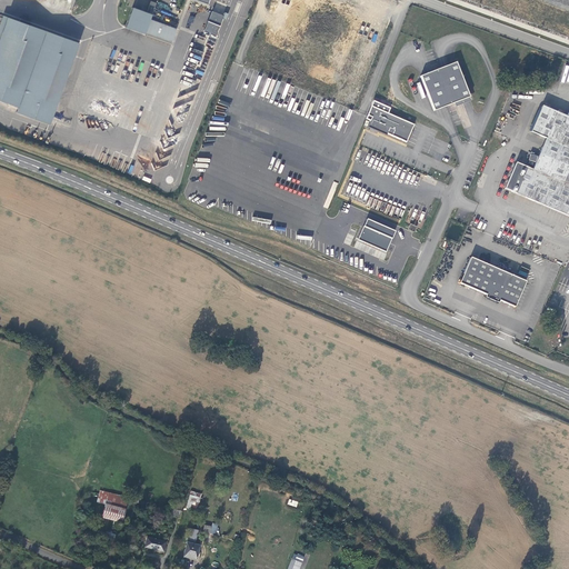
[(152,15),(132,8),(126,27),(145,35),(146,32),(150,20),(152,15)]
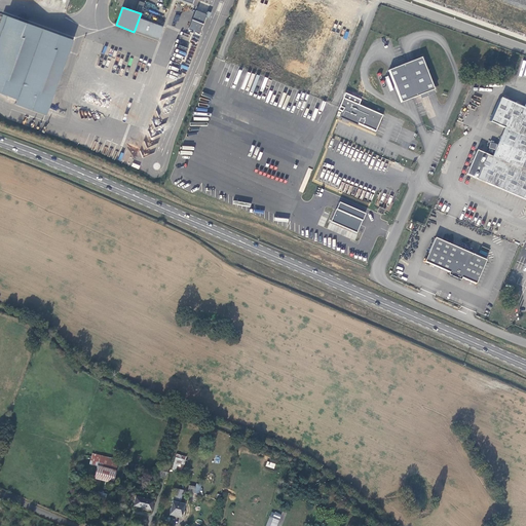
[(207,14),(196,10),(189,28),(199,32),(205,17),(207,14)]
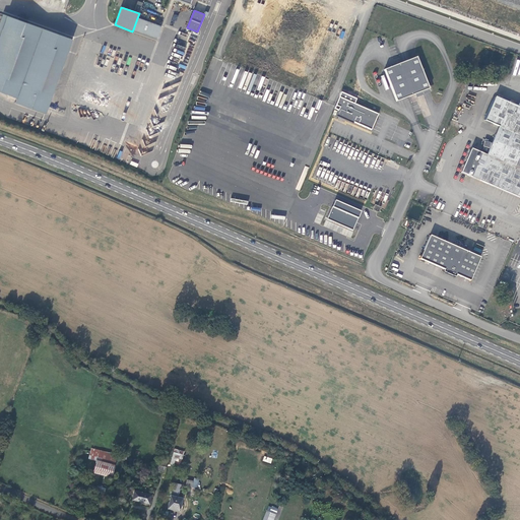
[(272,11),(269,20),(275,21),(278,13),(272,11)]
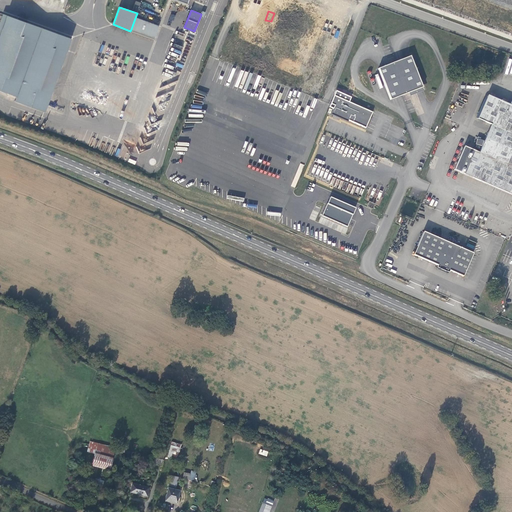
[(0,90),(47,107),(71,39),(3,14),(0,23),(0,90)]
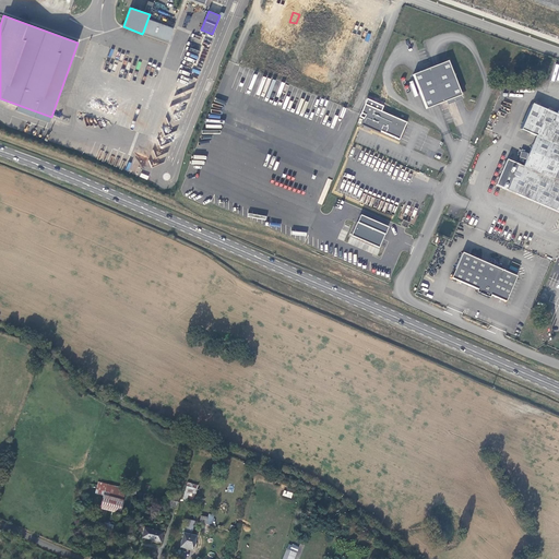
[(174,28),(147,20),(143,32),(169,42),(174,28)]
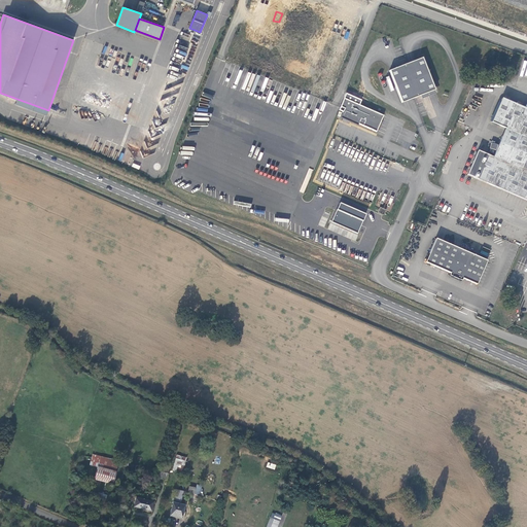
[(434,90),(422,57),(389,70),(401,102),(434,90)]
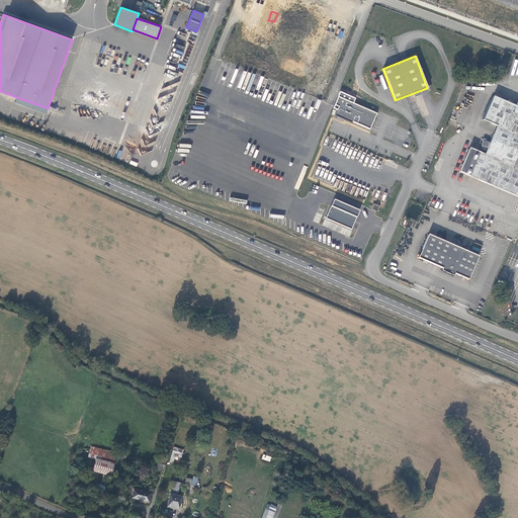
[(377,113),(338,96),(334,105),(338,106),(334,115),(351,123),(352,121),(369,130),(377,113)]
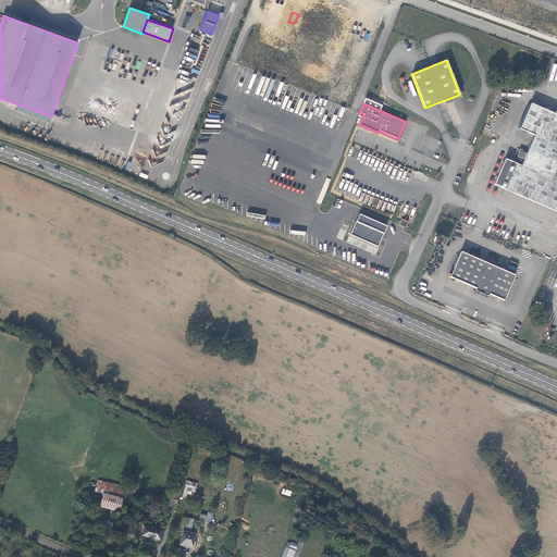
[(494,185),(556,212),(556,114),(530,103),(519,128),(534,136),(527,153),(520,150),(517,157),(524,160),(521,165),(505,159),(494,185)]
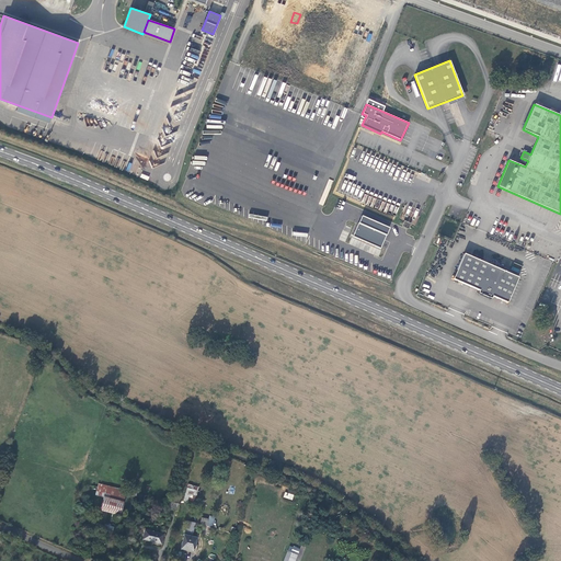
[(519,277),(464,254),(453,279),(479,290),(478,294),(491,299),(492,297),(507,304),(519,277)]
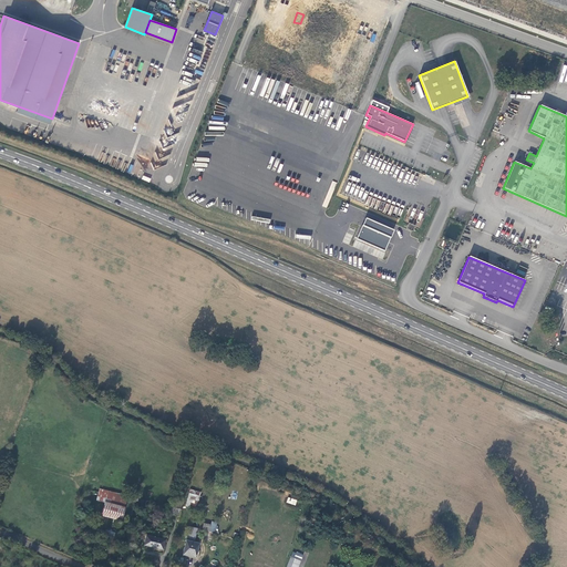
[(129,498),(101,490),(98,500),(106,502),(102,517),(121,523),(129,500),(129,498)]
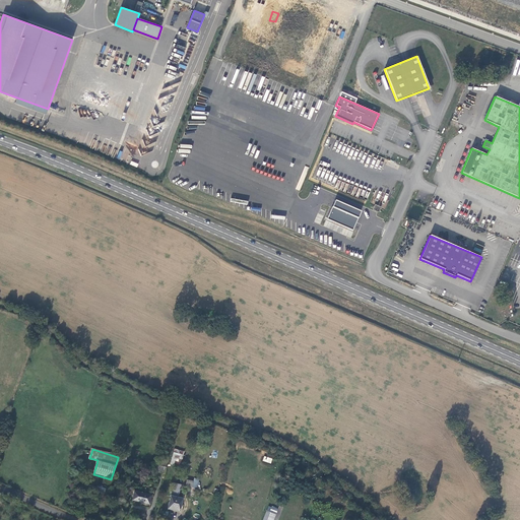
[(173,449),(172,465),(182,466),(183,450),(173,449)]
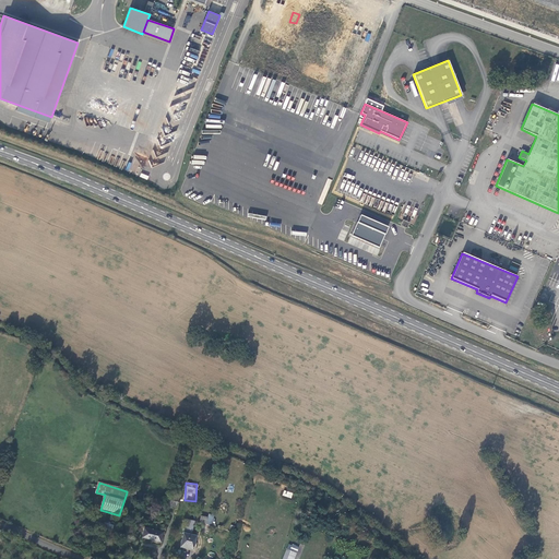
[(167,509),(176,512),(178,502),(169,500),(167,509)]
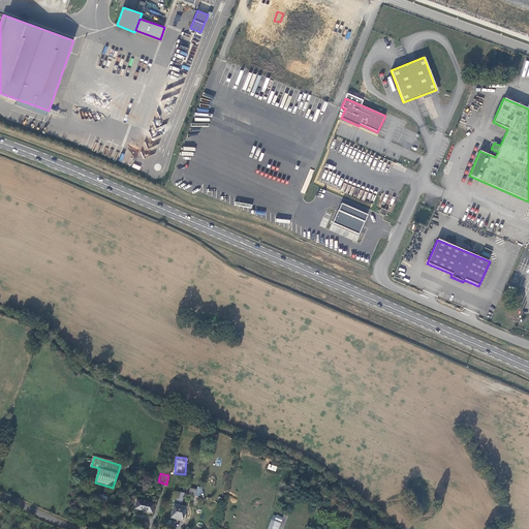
[(175,499),(173,504),(181,506),(184,494),(179,492),(177,499),(175,499)]
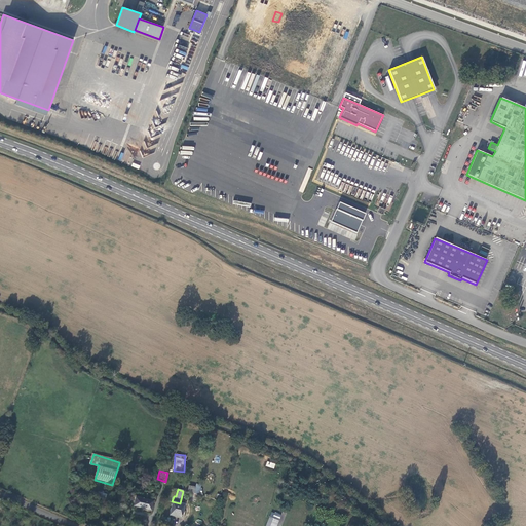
[(152,500),(136,495),(134,504),(149,509),(150,503),(151,504),(152,500)]
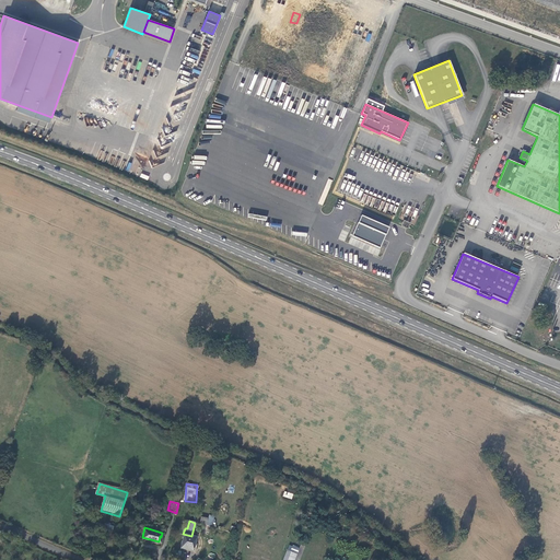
[(191,536),(183,534),(179,549),(190,551),(195,537),(191,536)]
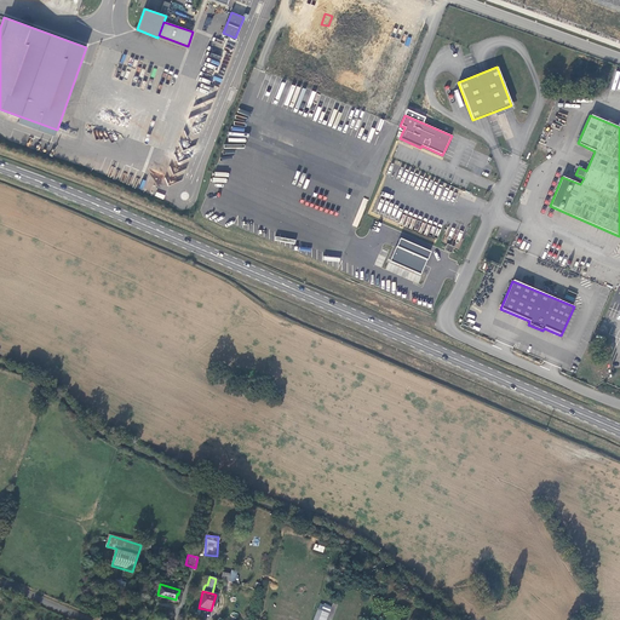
[(321,604),(314,619),(322,619),(328,607),(321,604)]
